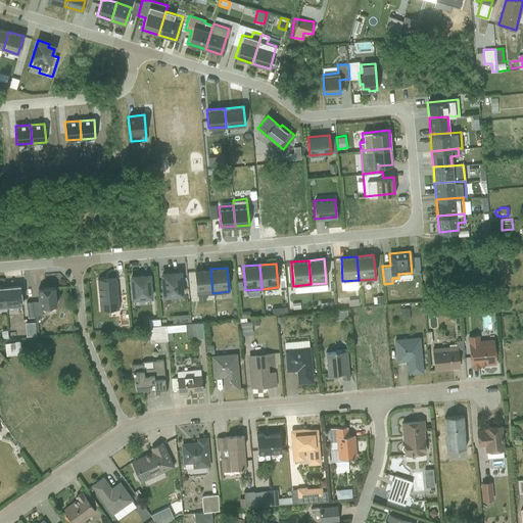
[(212,293),(210,269),(194,271),(196,294),(212,293)]
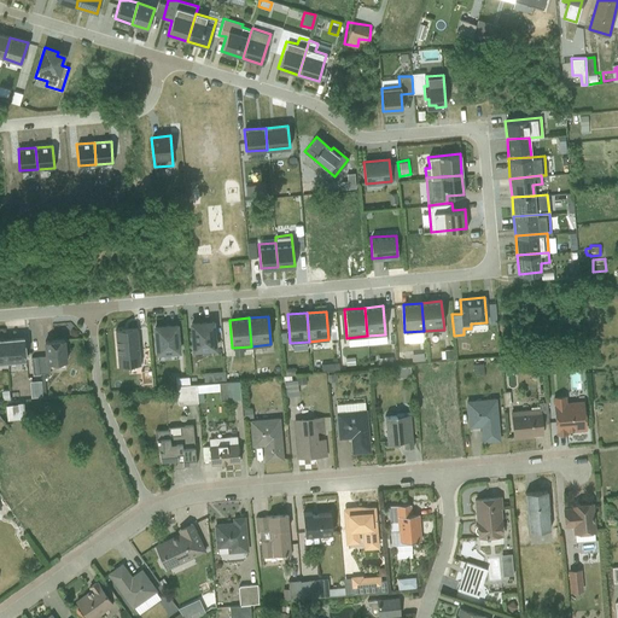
[(193,350),(215,349),(213,321),(191,324),(193,350)]
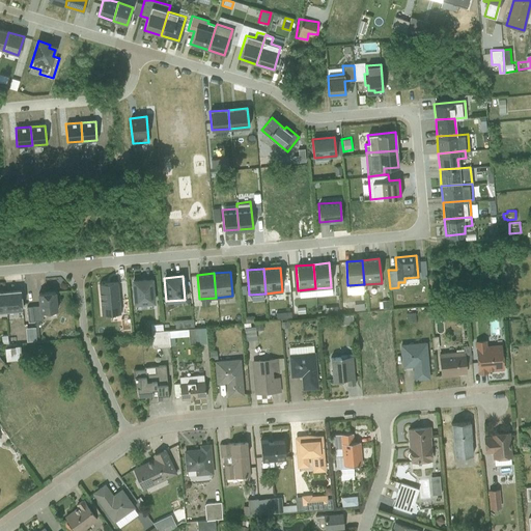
[(135,304),(154,303),(151,278),(133,280),(135,304)]
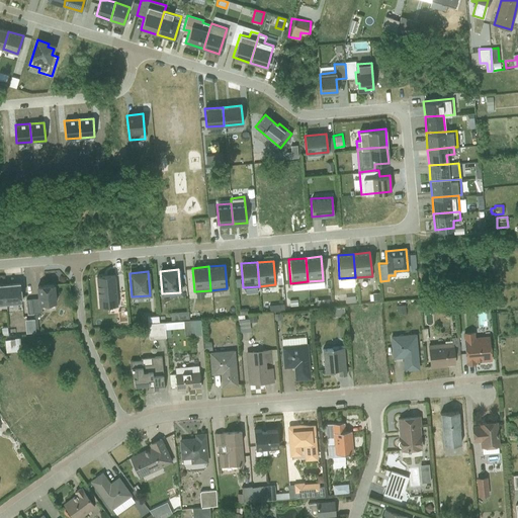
[(99,307),(117,305),(114,274),(96,276),(99,307)]
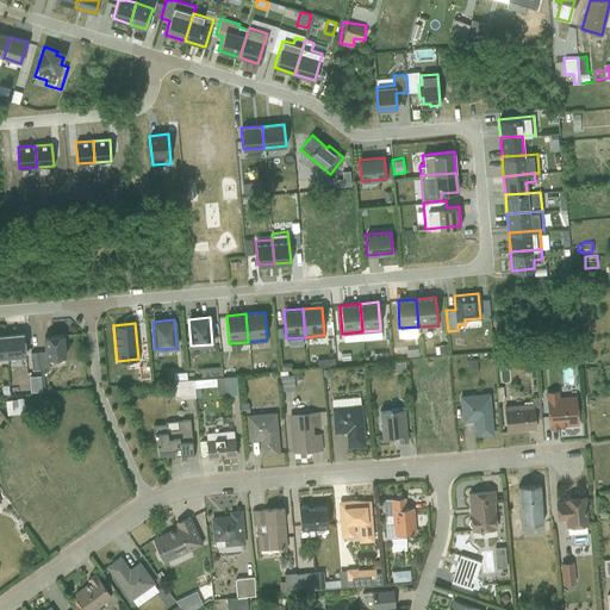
[(7,358),(25,355),(24,334),(6,335),(7,358)]
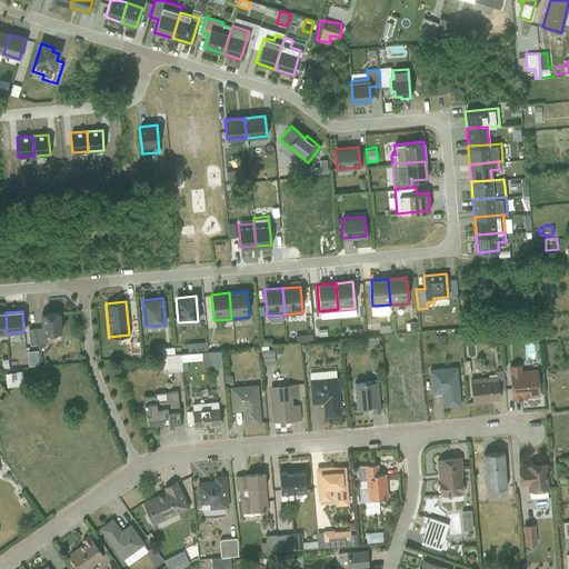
[(45,333),(60,332),(59,312),(41,313),(42,327),(29,328),(30,343),(46,342),(45,333)]
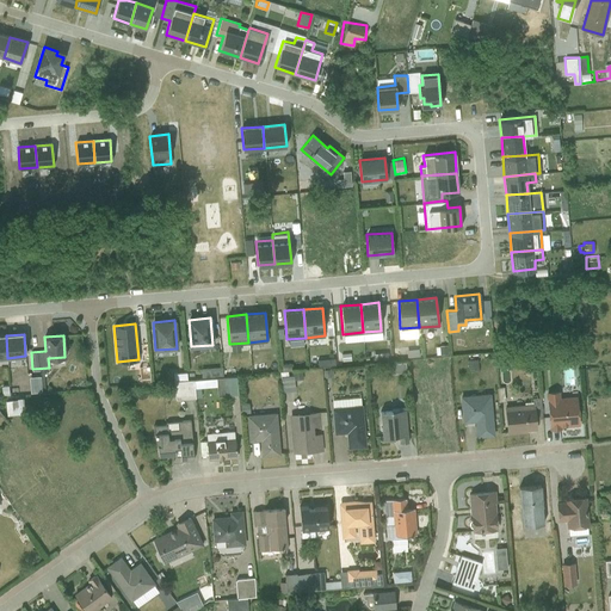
[(535,364),(535,353),(522,355),(523,365),(535,364)]
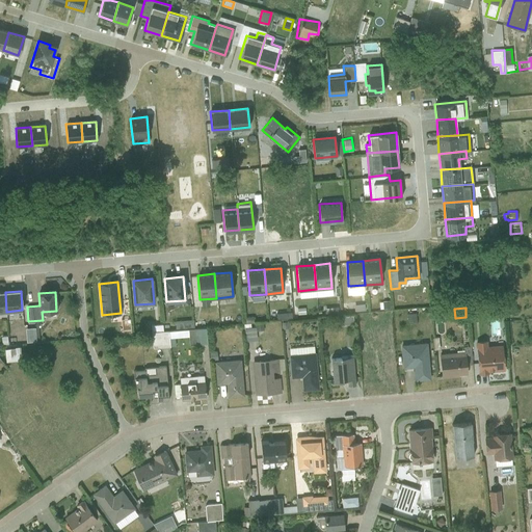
[(407,321),(416,321),(416,312),(407,313),(407,321)]
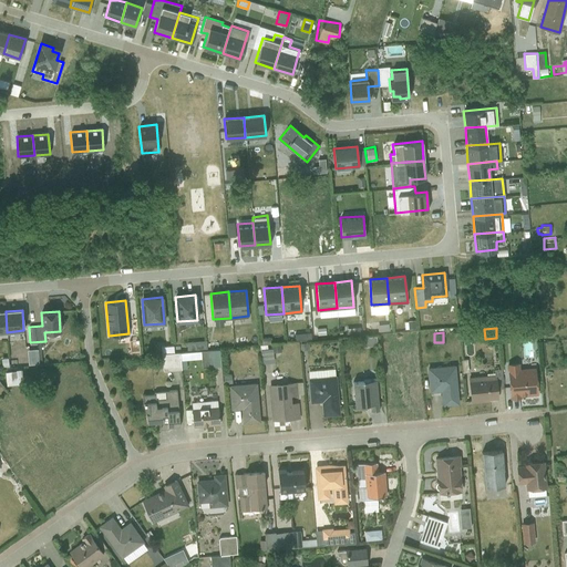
[(361,346),(377,344),(375,336),(360,337),(361,346)]
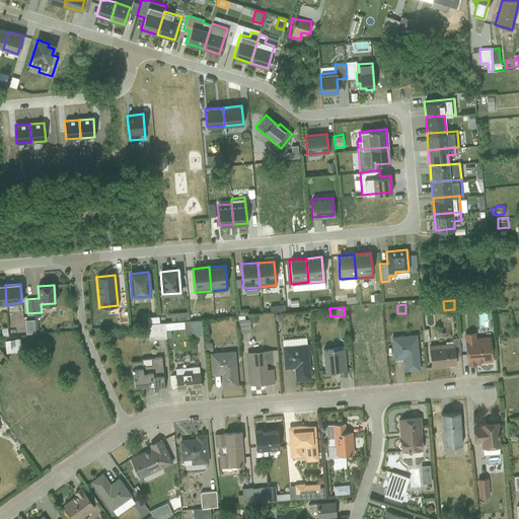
[(170,321),(189,319),(189,310),(170,312),(170,321)]
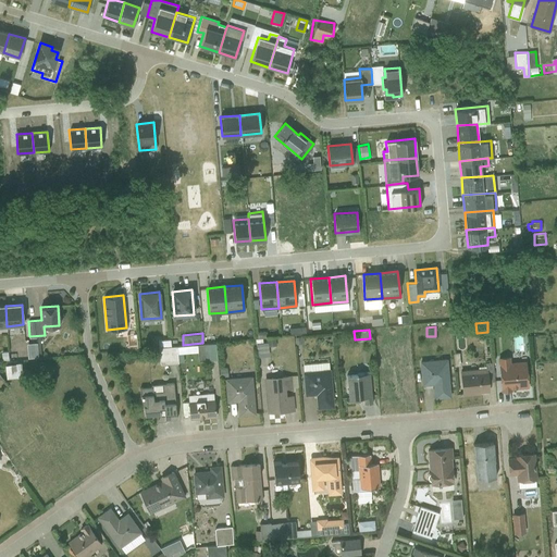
[(262,342),(262,337),(257,338),(255,338),(257,356),(269,355),(268,345),(275,345),(274,336),(265,337),(267,342),(262,342)]
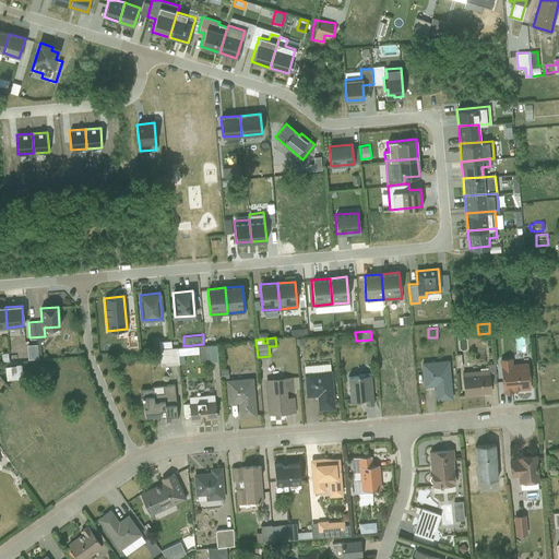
[(217,343),(203,344),(183,346),(177,346),(178,363),(183,363),(183,354),(199,353),(199,361),(218,359),(217,343)]
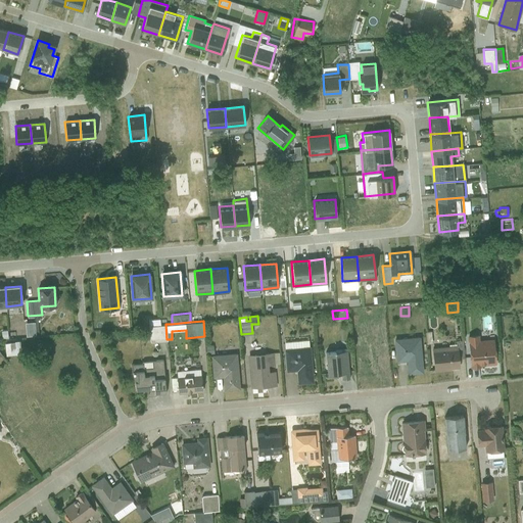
[(150,341),(167,339),(165,324),(149,326),(150,341)]
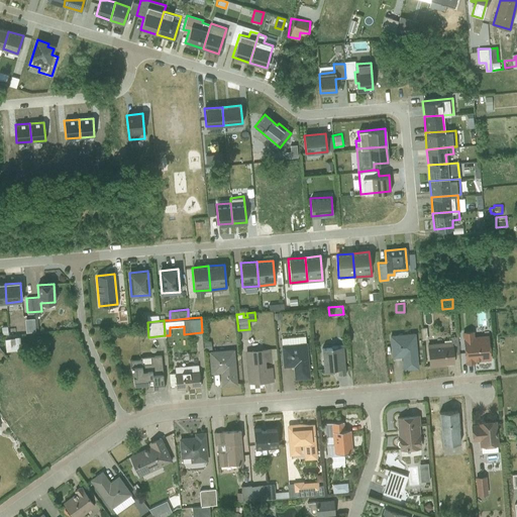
[(474,360),(490,358),(488,334),(474,335),(474,330),(462,331),(466,363),(474,363),(474,360)]
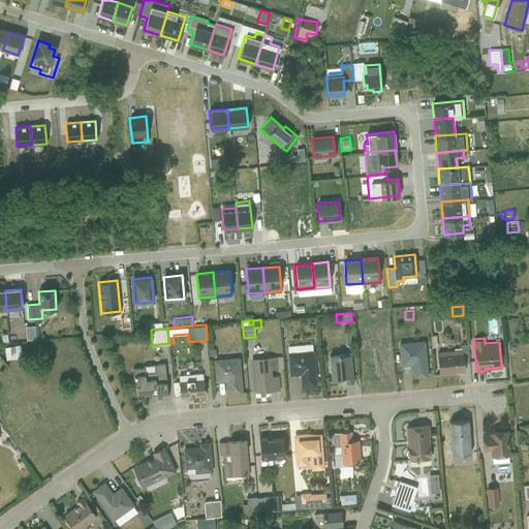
[(413,377),(427,375),(424,340),(399,342),(401,365),(411,364),(413,377)]
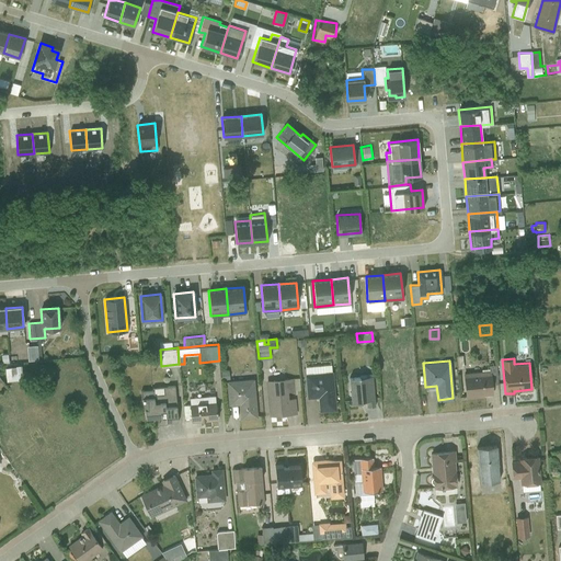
[(320,410),(335,409),(331,364),(305,366),(306,373),(305,374),(307,398),(319,397),(320,410)]
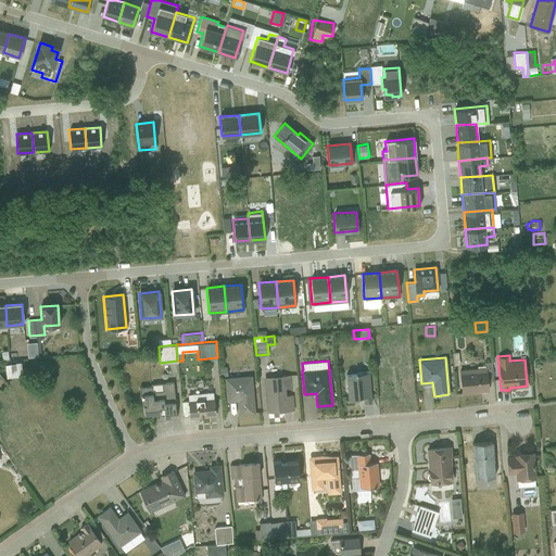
[(474,391),(488,390),(487,380),(493,380),(491,361),(484,361),(484,365),(477,365),(477,367),(459,369),(462,393),(474,392),(474,391)]
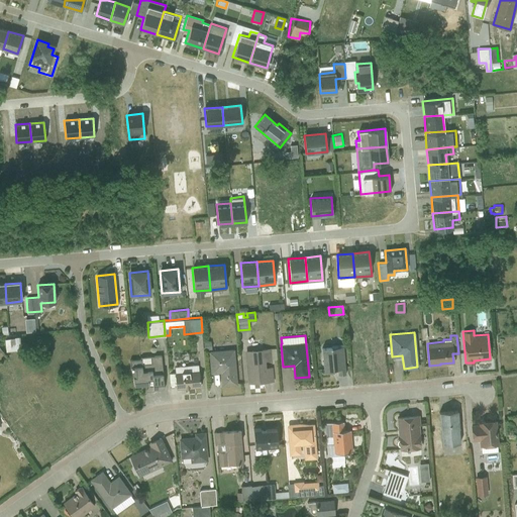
[(6,351),(21,349),(21,348),(25,348),(24,342),(20,342),(19,336),(14,337),(14,338),(5,339),(6,351)]
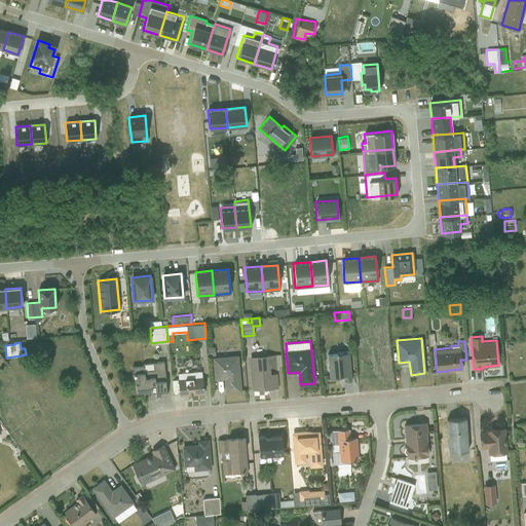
[(208,355),(215,354),(214,345),(207,346),(208,355)]
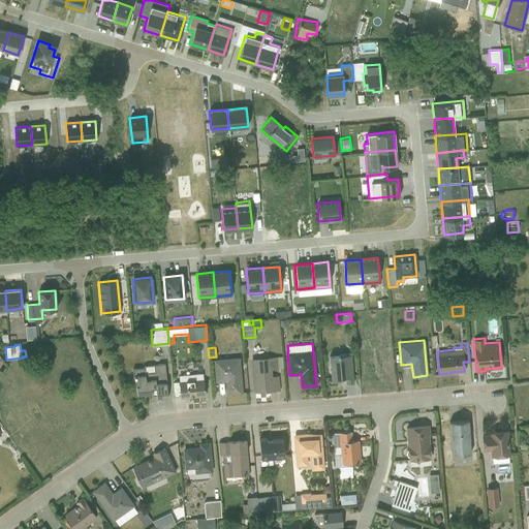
[(346,382),(353,382),(350,351),(338,352),(339,354),(329,355),(331,379),(341,378),(340,377),(345,376),(346,382)]
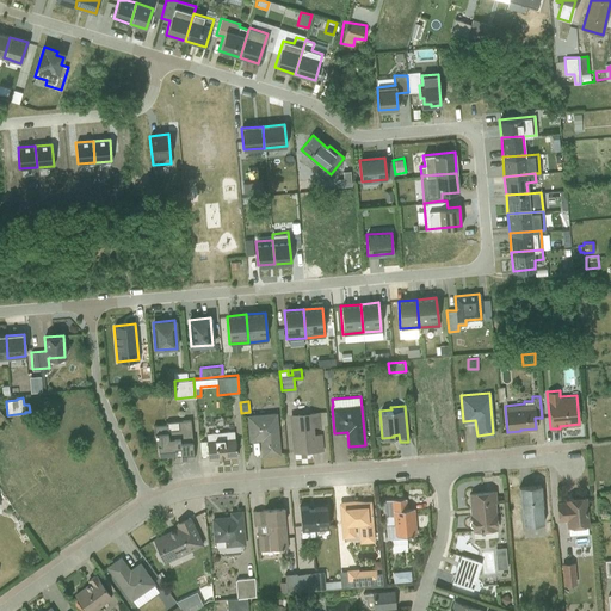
[(263,454),(279,452),(276,411),(246,414),(248,440),(261,439),(263,454)]
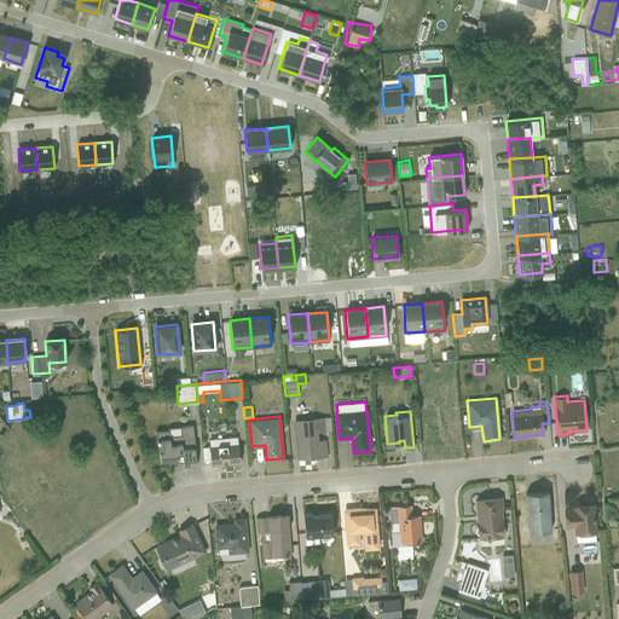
[(296,457),(327,455),(324,438),(318,439),(318,432),(325,431),(324,416),(293,418),(296,457)]
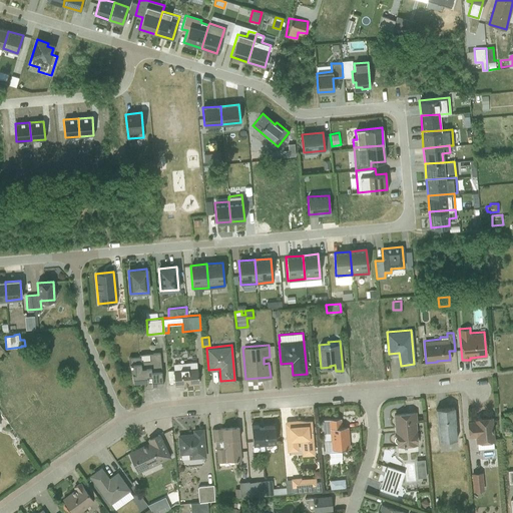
[(151,386),(162,385),(159,352),(139,354),(139,356),(128,357),(129,374),(132,374),(132,383),(147,382),(147,380),(151,380),(151,386)]
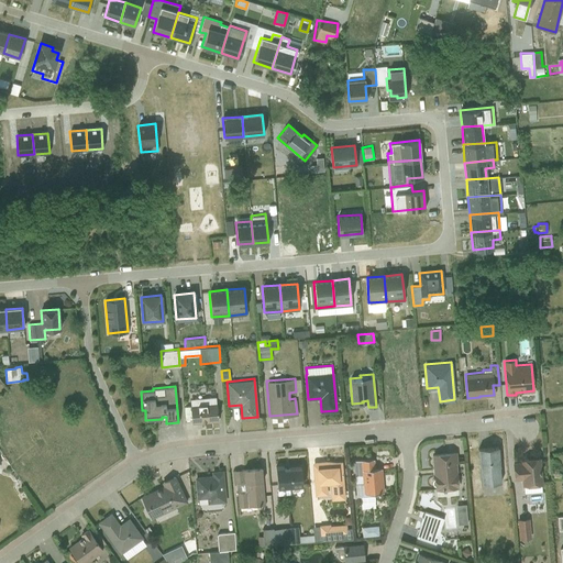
[(191,423),(218,420),(217,403),(190,405),(191,423)]
